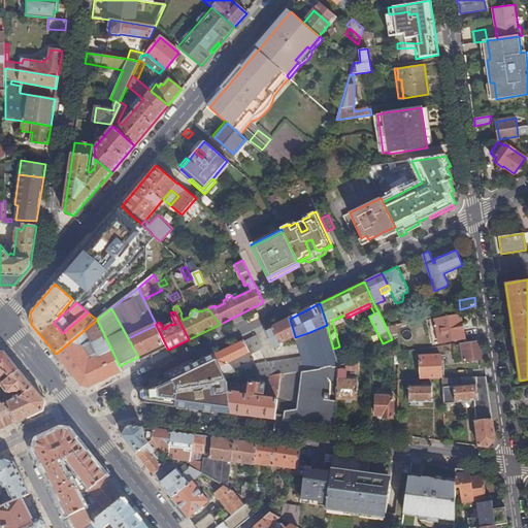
[(438,343),(464,338),(460,315),(434,320),(438,343)]
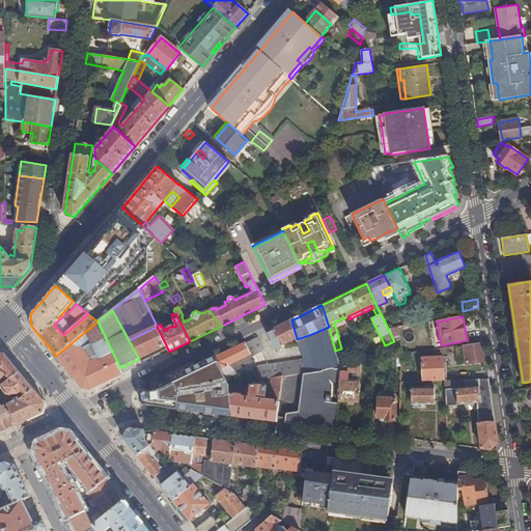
[(394,319),(386,324),(388,329),(397,327),(394,319)]
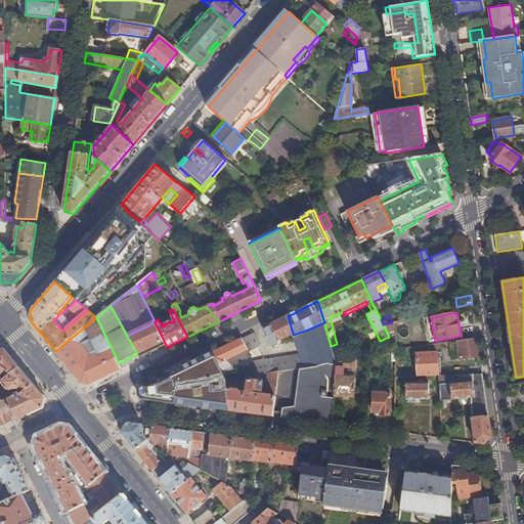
[(288,316),(263,328),(271,346),(278,343),(278,344),(280,343),(279,341),(293,334),(288,316)]
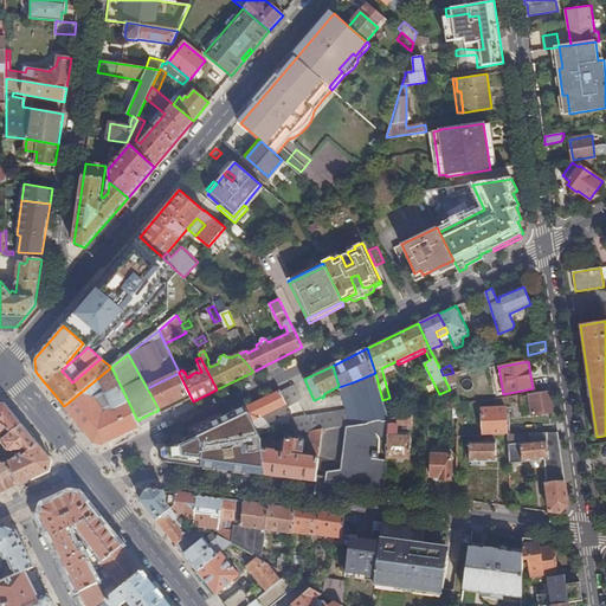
[(137,420),(111,367),(64,406),(95,443),(103,445),(141,427),(137,420)]
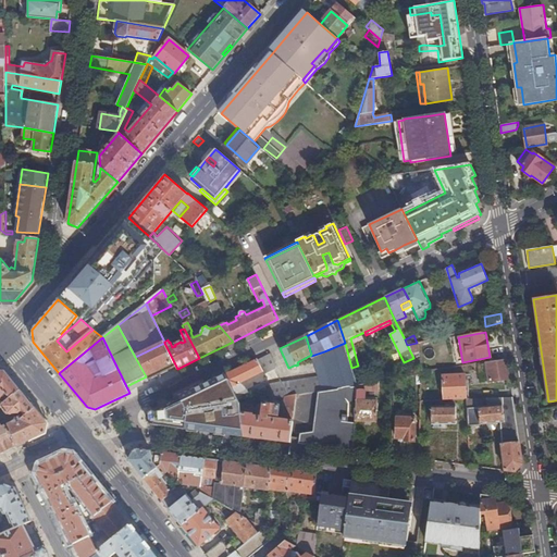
[(135,357),(146,376),(174,362),(164,343),(135,357)]
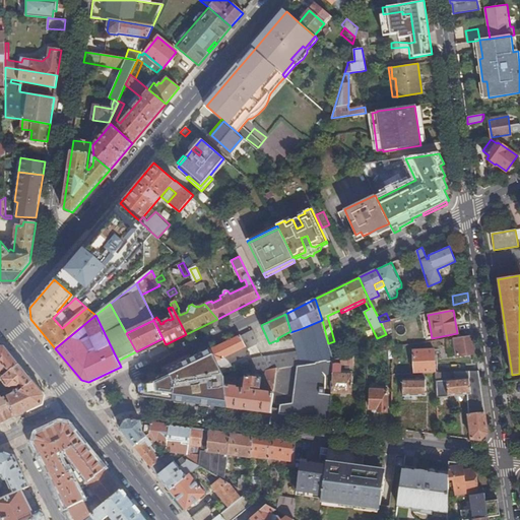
[(297,351),(301,365),(333,360),(328,343),(322,320),(303,328),(290,332),(297,351)]
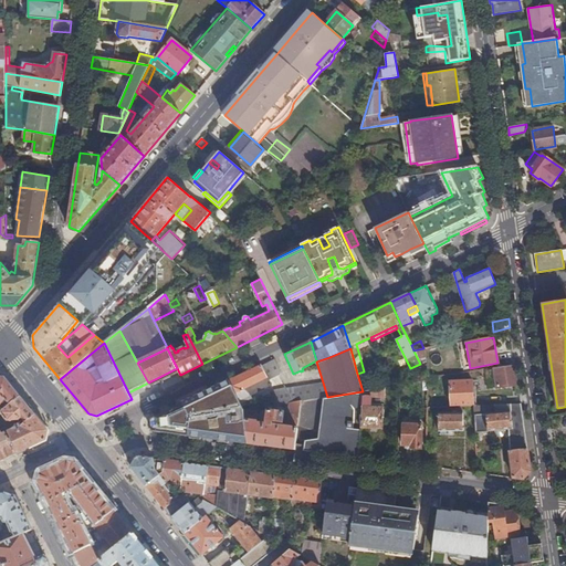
[(275,358),(262,365),(270,380),(280,376),(281,371),(275,358)]
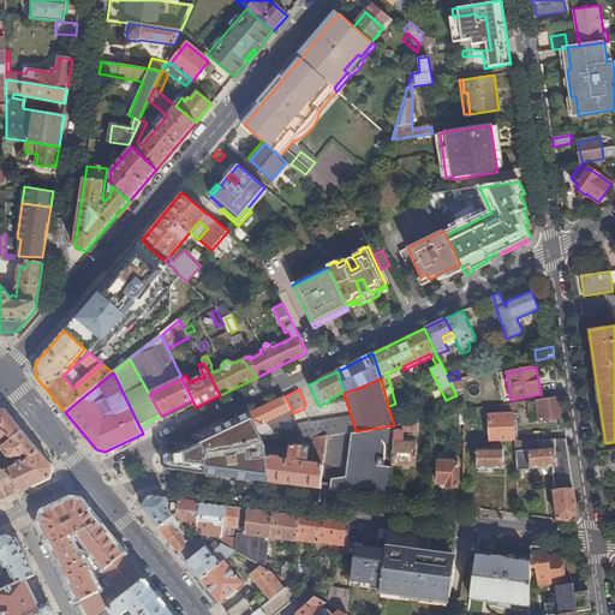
[(285,396),(250,413),(261,435),(296,418),(293,413),(285,396)]
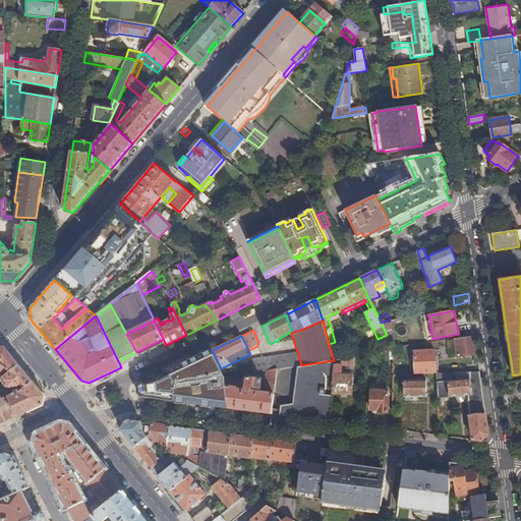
[(452,358),(477,354),(474,337),(455,339),(457,347),(451,348),(452,358)]
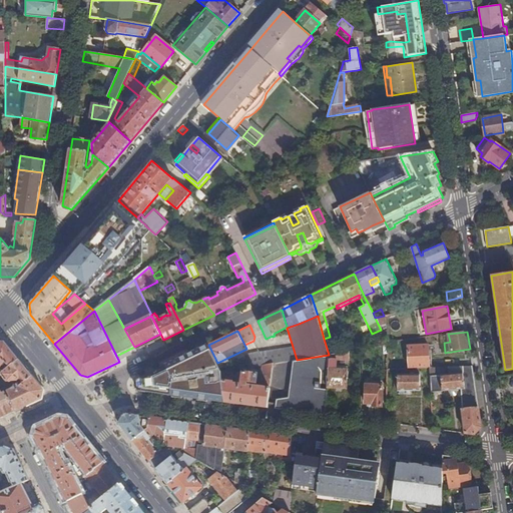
[(0,341),(0,368),(2,366),(7,369),(18,359),(4,342),(1,342),(0,341)]
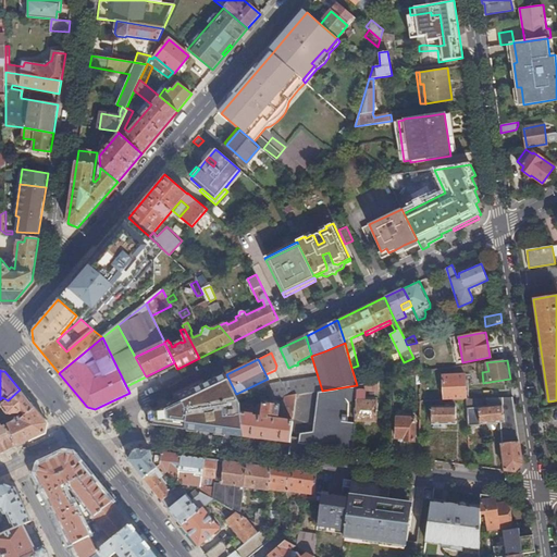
[(192,392),(183,396),(148,412),(149,425),(184,430),(244,437),(240,404),(236,394),(226,374),(192,392)]
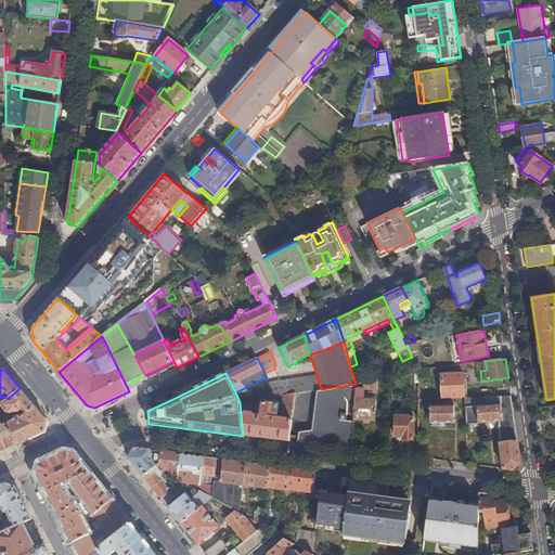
[(442,374),(442,398),(446,398),(464,398),(464,374),(442,374)]
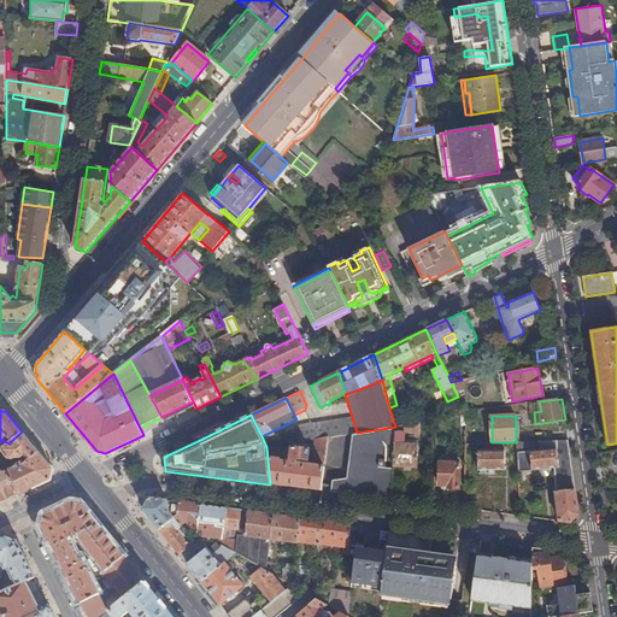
[(328,438),(353,434),(357,433),(352,417),(315,423),(312,423),(319,439),(328,438)]
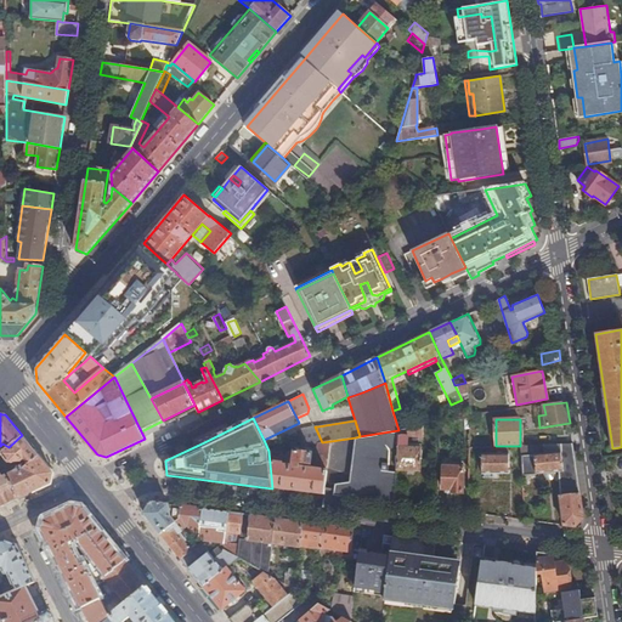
[(399,430),(397,470),(420,471),(422,448),(410,447),(411,437),(423,437),(424,425),(399,430)]
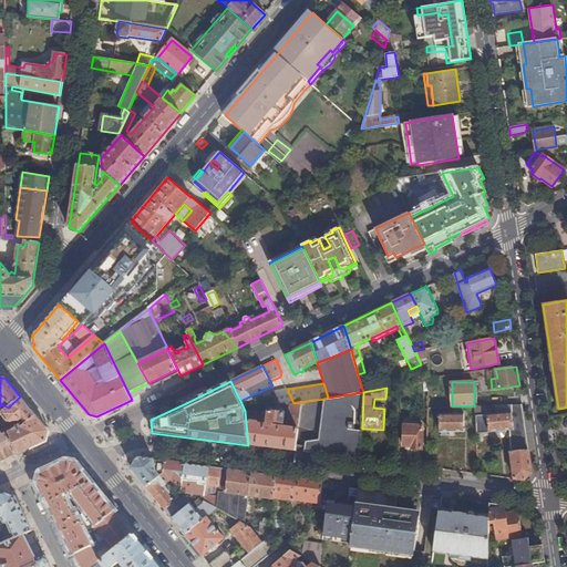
[(272,392),(276,406),(290,404),(294,403),(287,389),(272,392)]
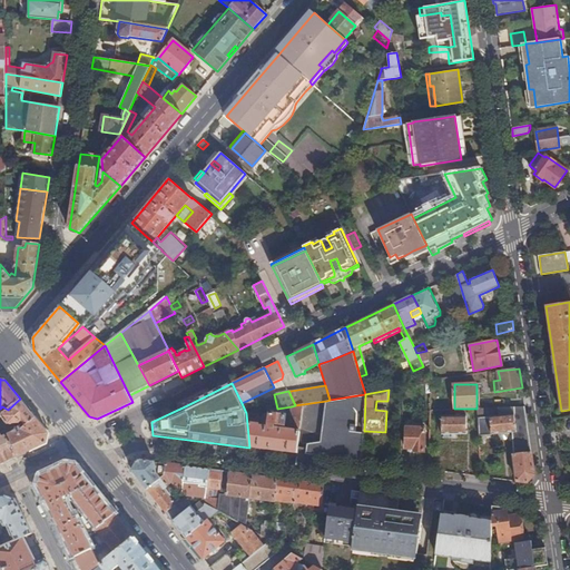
[(305,449),(363,457),(364,431),(365,394),(330,400),(326,401),(321,440),(306,443),(305,449)]
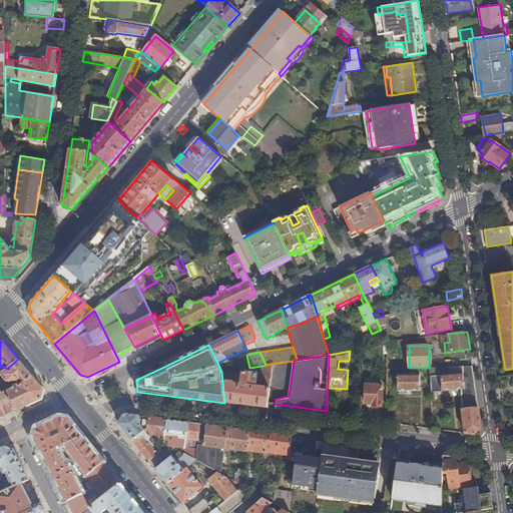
[(0,418),(41,398),(43,390),(18,359),(7,369),(1,374),(7,381),(19,380),(19,383),(11,389),(6,392),(6,393),(3,394),(0,389),(0,418)]
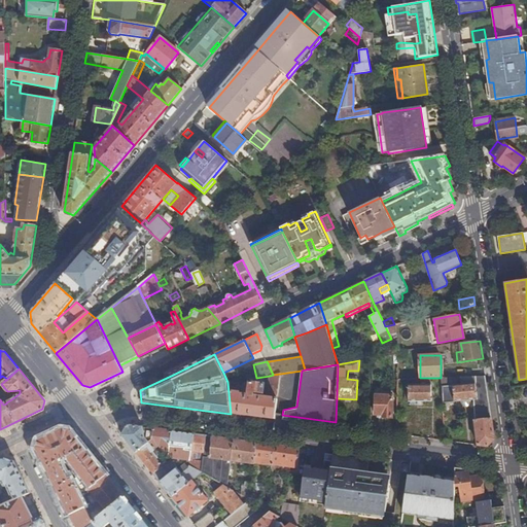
[(267,395),(277,396),(280,374),(273,375),(270,376),(267,395)]
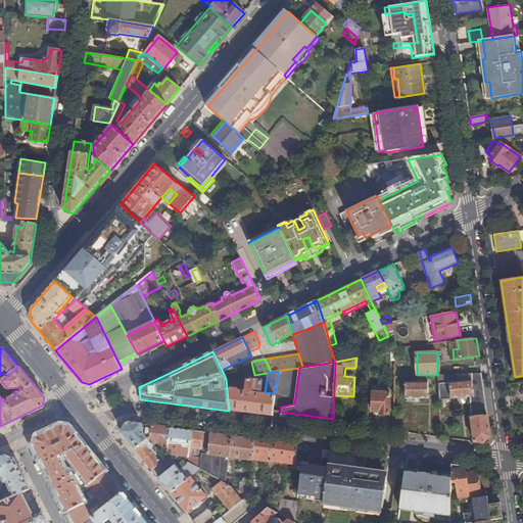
[(471,417),(474,441),(483,443),(490,435),(481,373),(457,374),(458,379),(471,377),(471,380),(458,381),(438,383),(439,397),(439,400),(470,396),(471,417)]
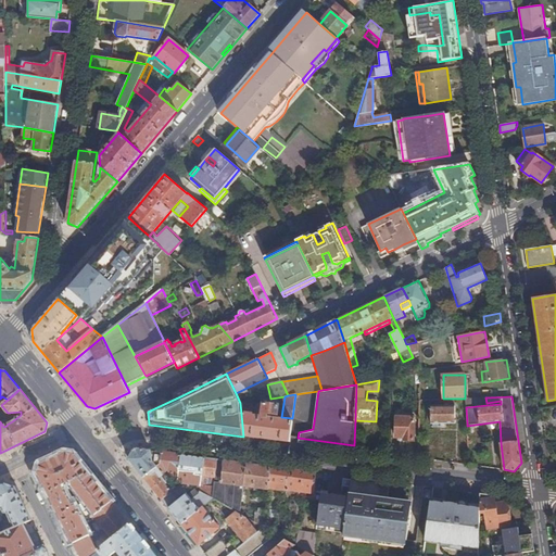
[(485,397),(465,399),(466,407),(487,405),(487,403),(485,397)]
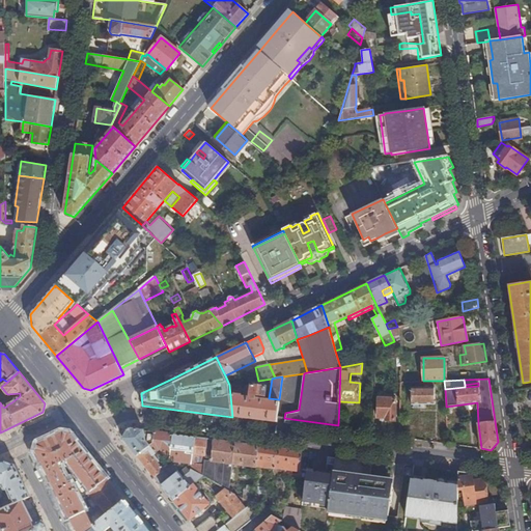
[(436,404),(446,403),(445,389),(444,381),(426,381),(426,387),(435,387),(436,404)]
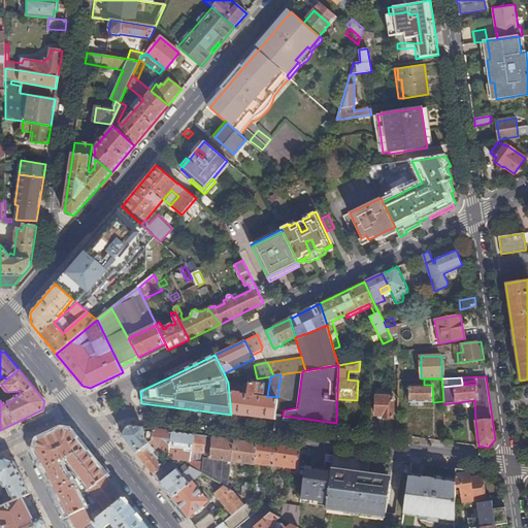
[(228,383),(231,415),(274,420),(276,400),(258,397),(258,395),(263,395),(265,386),(250,384),(248,396),(239,395),(241,381),(228,383)]
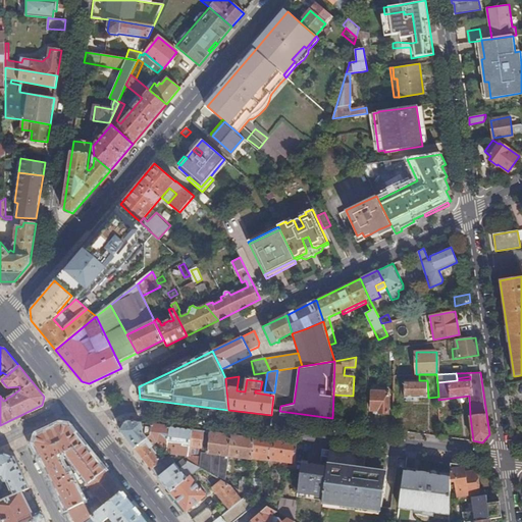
[(414,398),(428,398),(427,380),(419,380),(405,380),(405,398),(406,398),(406,401),(414,401),(414,398)]
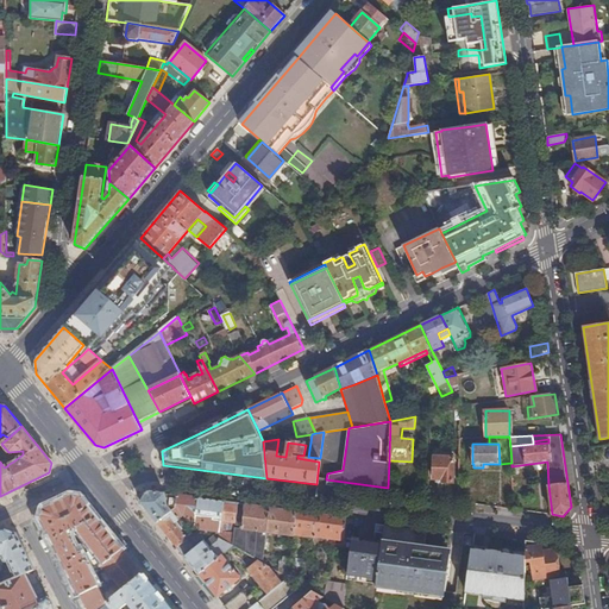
[(454,483),(454,458),(434,457),(434,479),(443,479),(443,483),(454,483)]
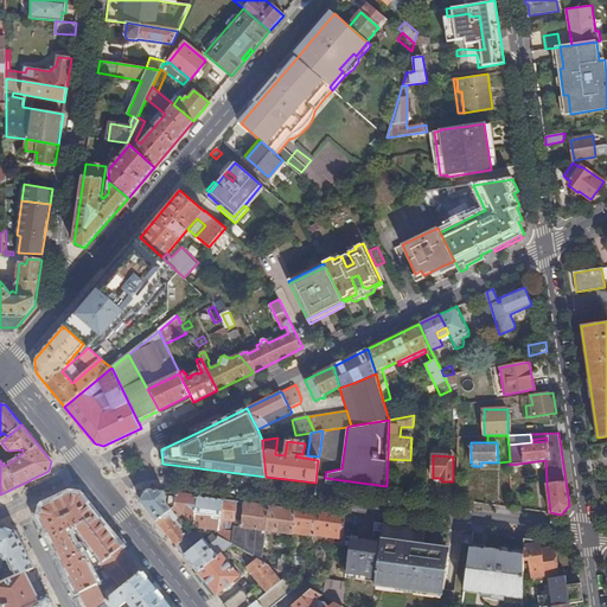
[(176,505),(177,493),(147,490),(141,502),(176,545),(192,531),(192,529),(189,525),(180,519),(177,516),(171,510),(176,505)]
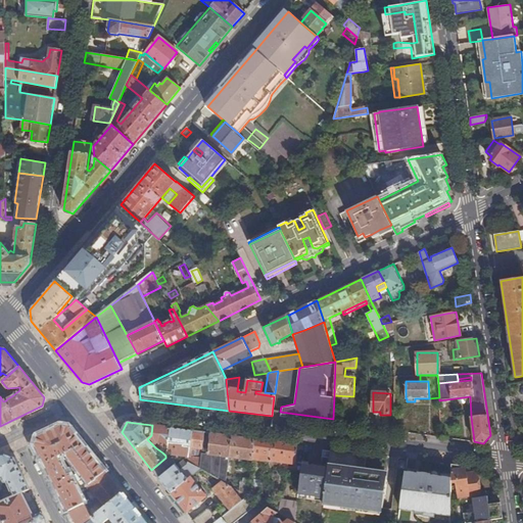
[(69,427),(61,425),(38,436),(36,443),(75,522),(85,522),(123,493),(69,427)]
